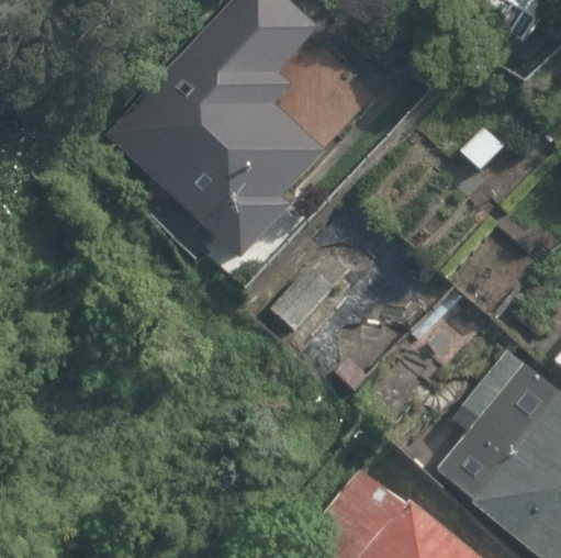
[(228,0),(104,133),(237,261),(290,207),(279,198),(326,152),(275,104),(292,87),(278,73),(325,24),(298,0),(228,0)]
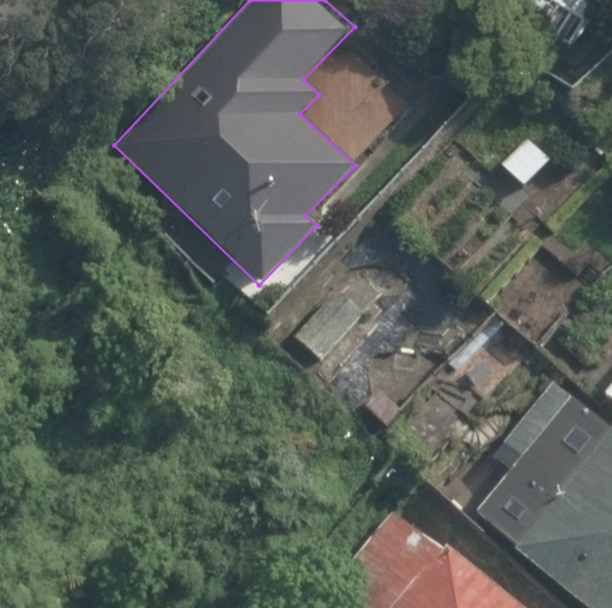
[(504,0),(568,46),(600,0),(504,0)]
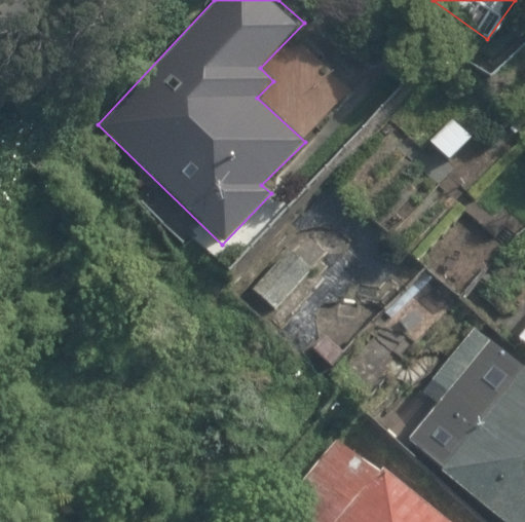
[(472,135),(452,115),(429,139),(449,157),(472,135)]
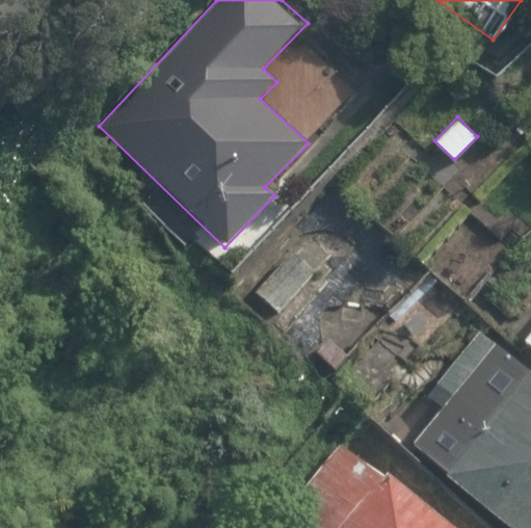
[(312,270),(291,251),(256,290),(275,309),(312,270)]
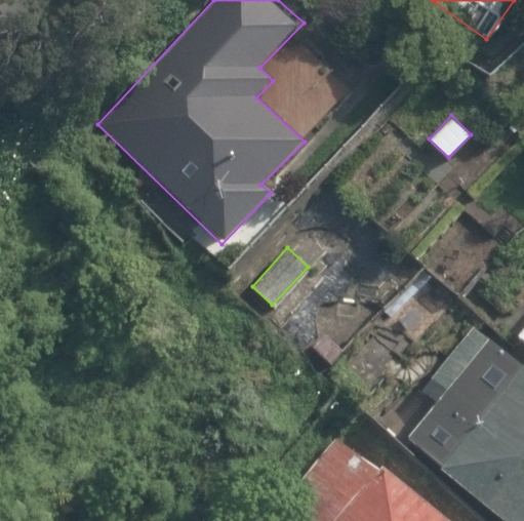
[(442,466),(438,470),(498,520),(523,520),(523,364),(523,366),(473,326),(420,391),(434,402),(406,437),(442,466)]
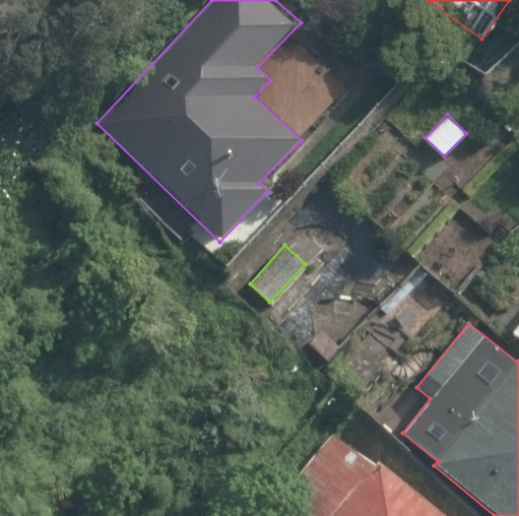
[(445,515),(379,462),(375,465),(334,436),(294,478),(305,488),(277,515),(445,515)]
